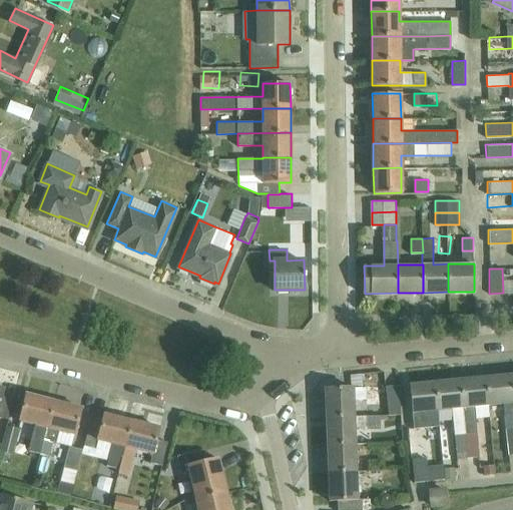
[(510,374),(485,377),(488,404),(512,402),(510,374)]
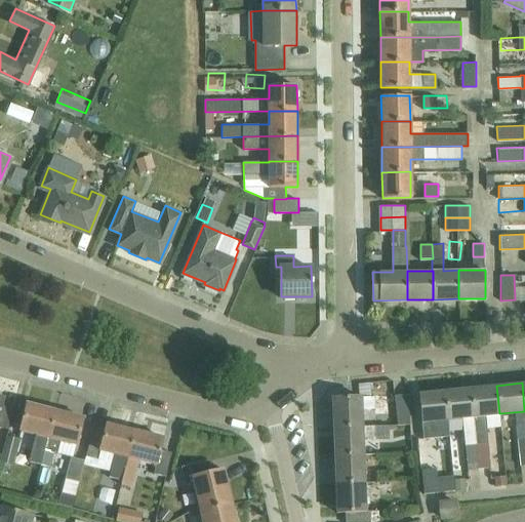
[(496,386),(471,389),(479,468),(491,467),(486,415),(499,413),(496,386)]
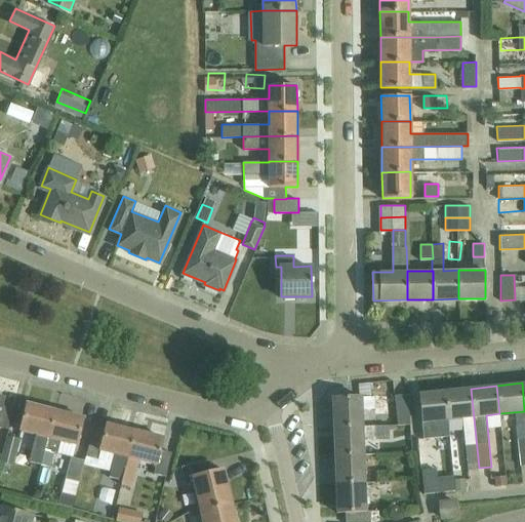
[(479,468),(471,389),(445,391),(448,419),(462,417),(468,469),(479,468)]
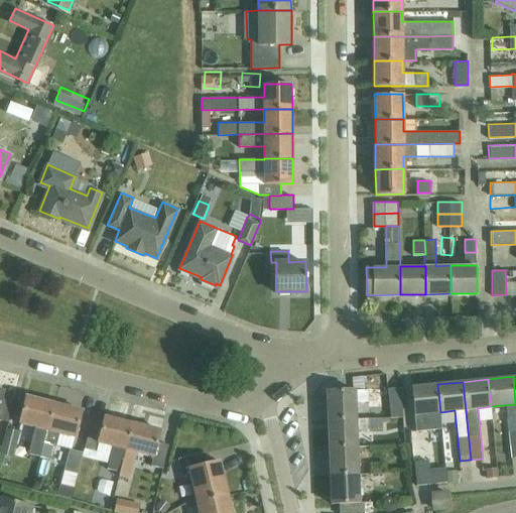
[(441,427),(440,412),(437,384),(413,387),(417,430),(441,427)]
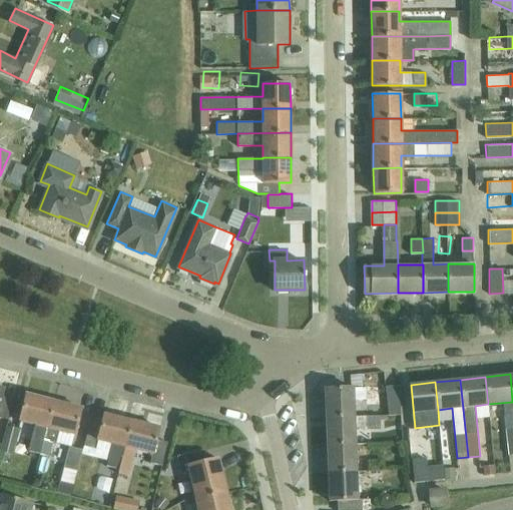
[(388,413),(400,413),(398,383),(386,384),(388,413)]
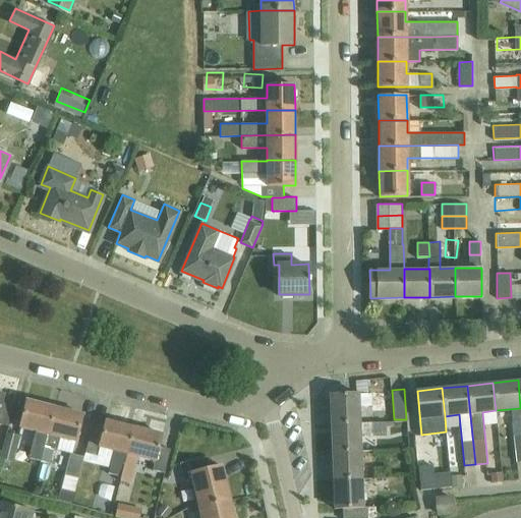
[(330,394),(331,423),(360,422),(359,421),(359,405),(372,405),(371,392),(330,394)]
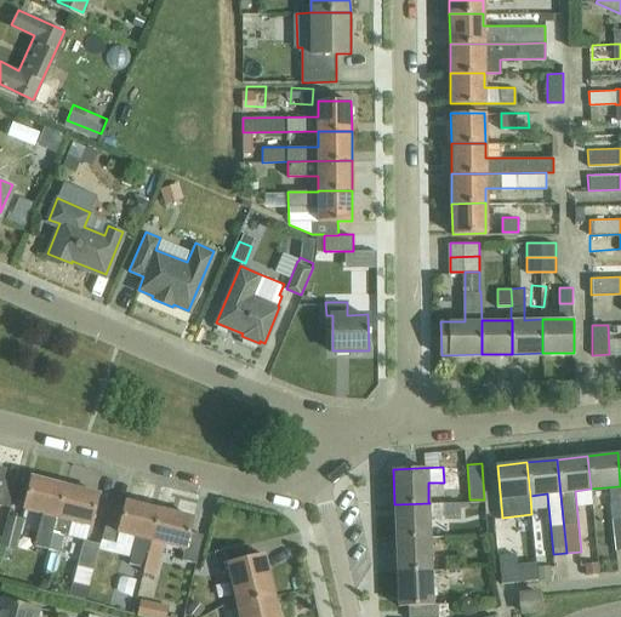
[(0,502),(9,504),(10,506),(15,486),(0,484),(4,469),(0,468),(0,502)]
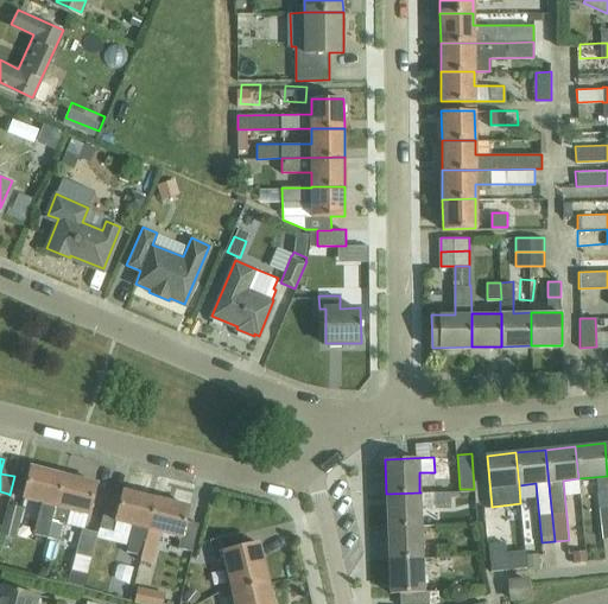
[(62,475),(31,466),(23,497),(40,502),(32,534),(46,538),(46,535),(51,519),(62,475)]
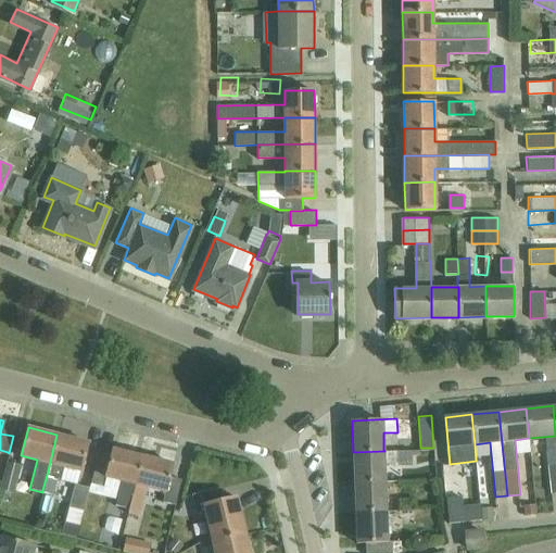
[(42,490),(42,492),(53,494),(57,479),(75,484),(76,485),(79,470),(87,442),(57,435),(47,475),(42,490)]
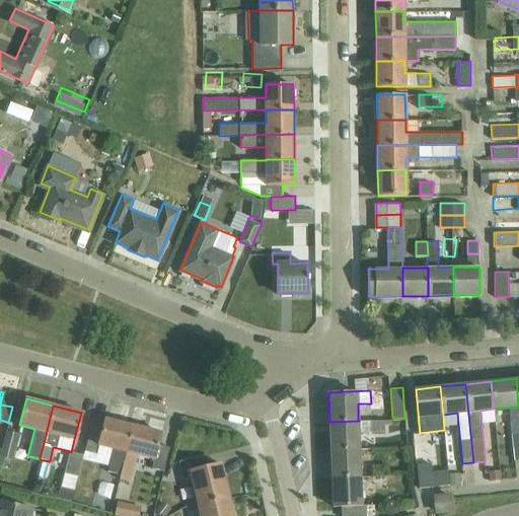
[(518,418),(510,420),(514,458),(518,457),(518,418)]
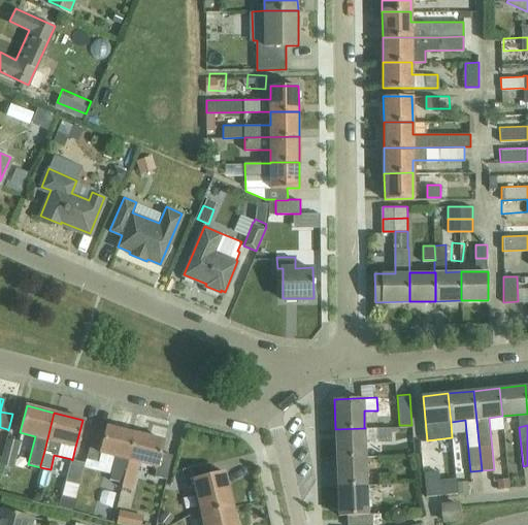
[(92,435),(86,458),(99,462),(101,453),(113,456),(108,478),(123,482),(135,433),(106,426),(103,438),(92,435)]
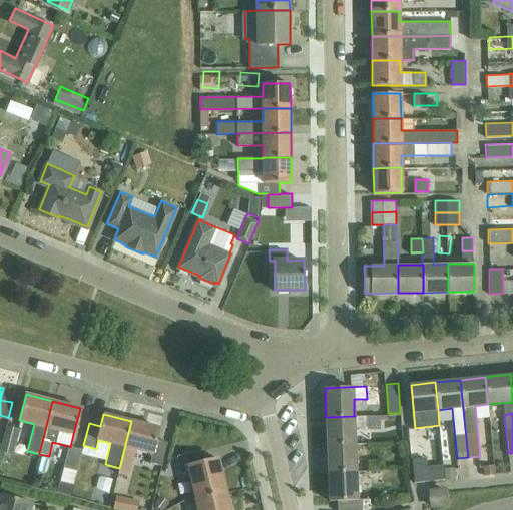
[(326,417),(327,444),(355,443),(355,426),(380,425),(380,415),(354,415),(355,416),(326,417)]
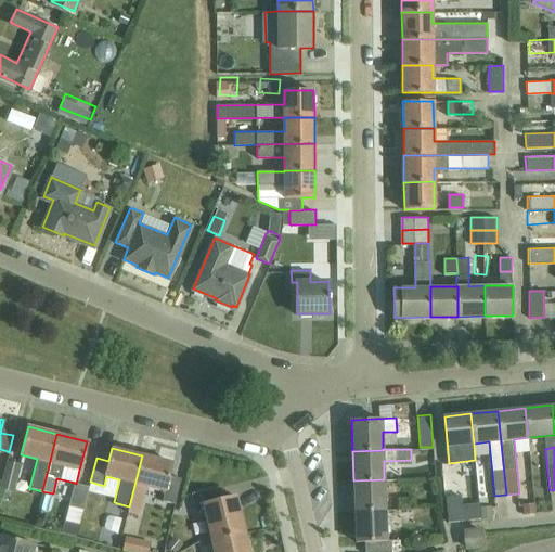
[(129,506),(128,511),(138,514),(145,486),(164,491),(162,500),(175,503),(181,478),(168,475),(171,463),(142,456),(129,506)]
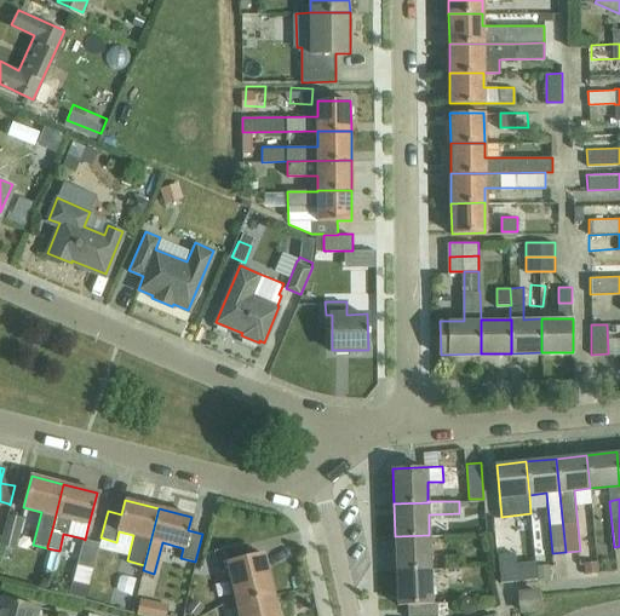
[(24,517),(9,512),(1,543),(17,547),(24,517)]
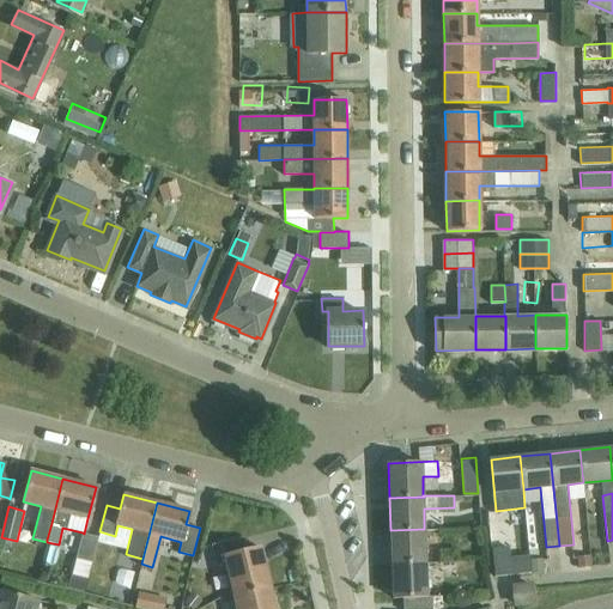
[(390,530),(392,562),(426,561),(424,529),(390,530)]
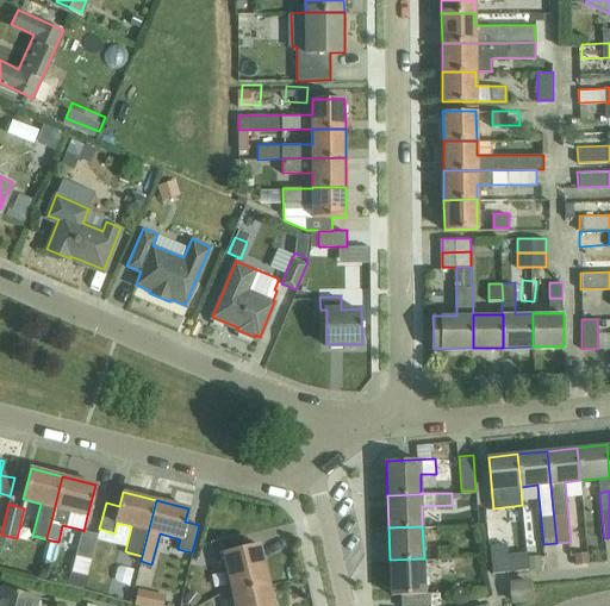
[(76,556),(91,560),(97,533),(83,531),(82,530),(76,556)]
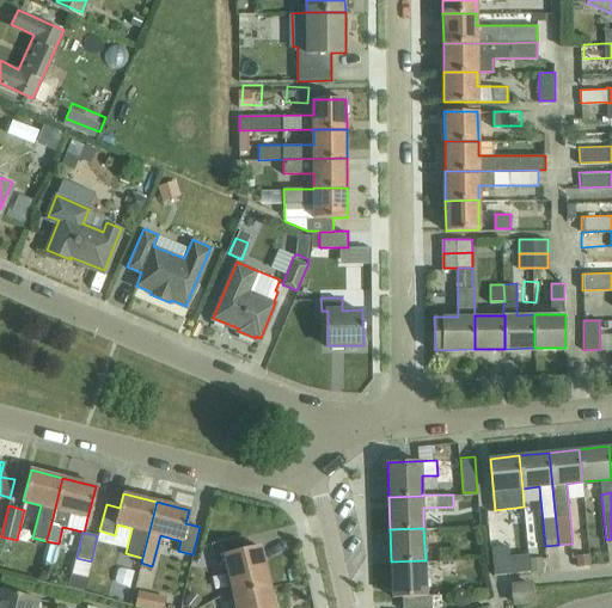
[(226,562),(234,593),(270,584),(261,547),(248,551),(244,535),(212,542),(218,564),(226,562)]
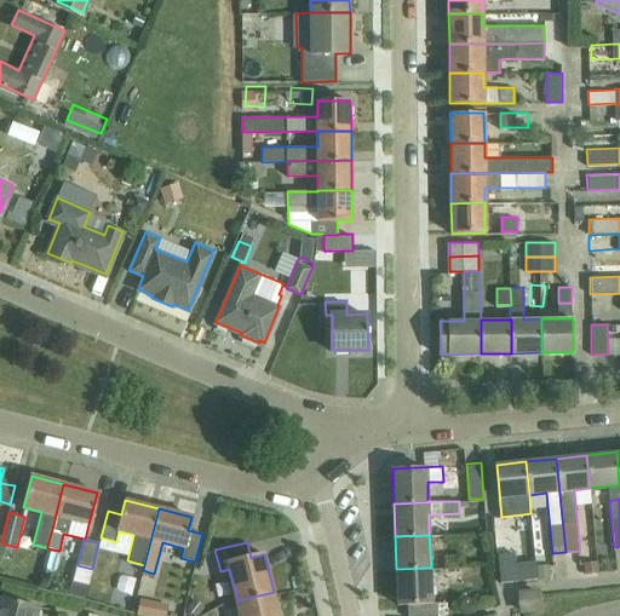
[(515,552),(498,553),(500,582),(535,577),(534,560),(515,562),(515,552)]
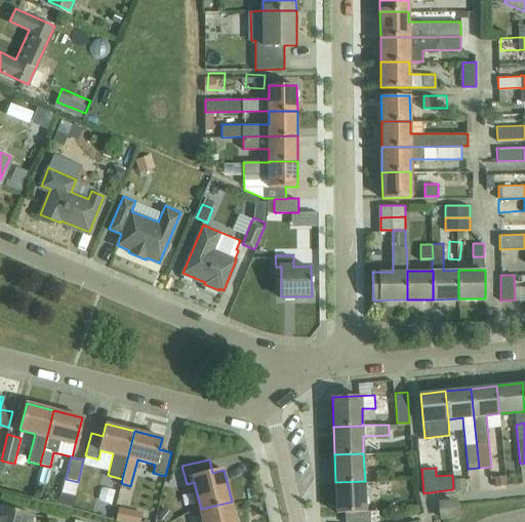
[(376,469),(376,480),(392,480),(391,469),(376,469)]
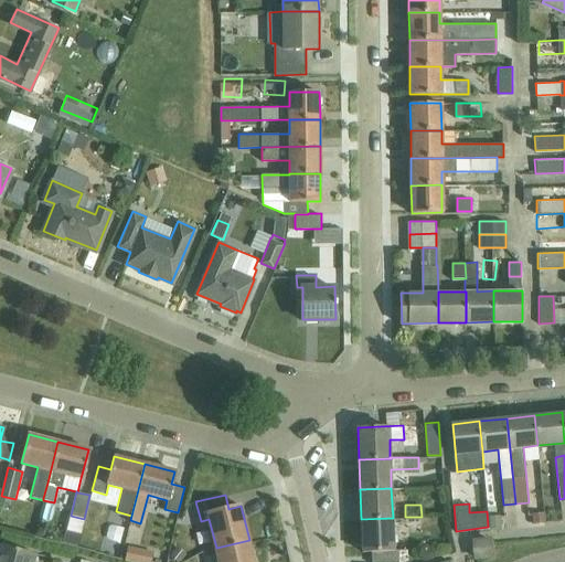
[(393,518),(361,519),(362,551),(372,551),(372,561),(400,561),(407,561),(406,549),(398,550),(398,549),(394,549),(393,518)]
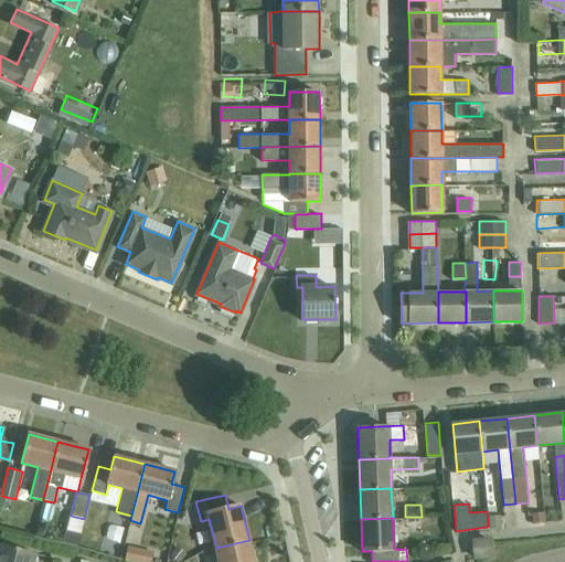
[(472,540),(475,557),(491,555),(489,539),(472,540)]
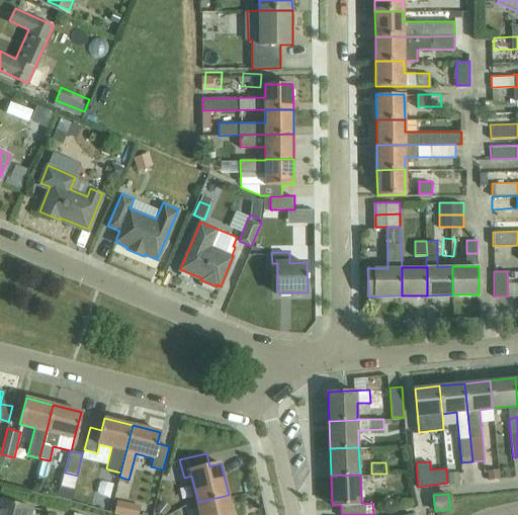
[(233,514),(229,495),(198,502),(200,514),(233,514)]
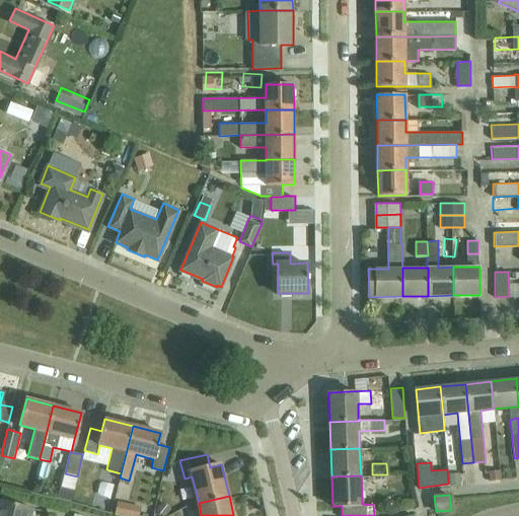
[(0,499),(0,515),(29,515),(32,507),(0,499)]
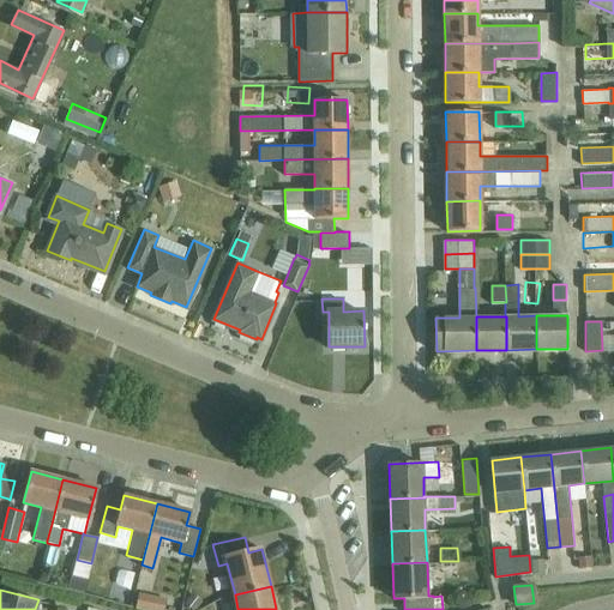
[(138,591),(134,607),(150,609),(162,609),(166,597),(138,591)]
